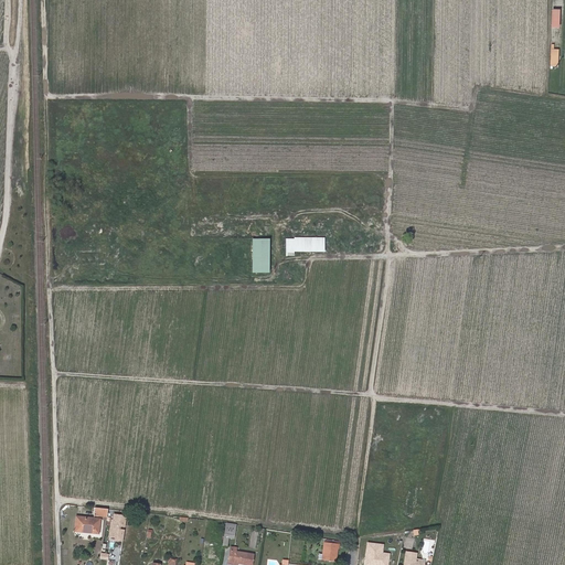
[(295,256),(295,252),(324,252),(326,237),(286,237),(286,255),(295,256)]
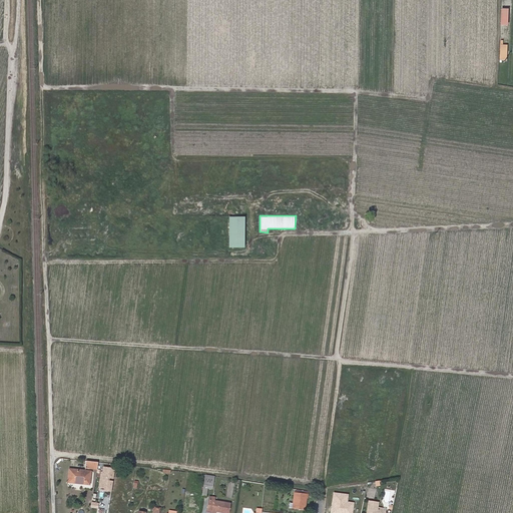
[(245,216),(229,216),(229,247),(245,247),(245,216)]
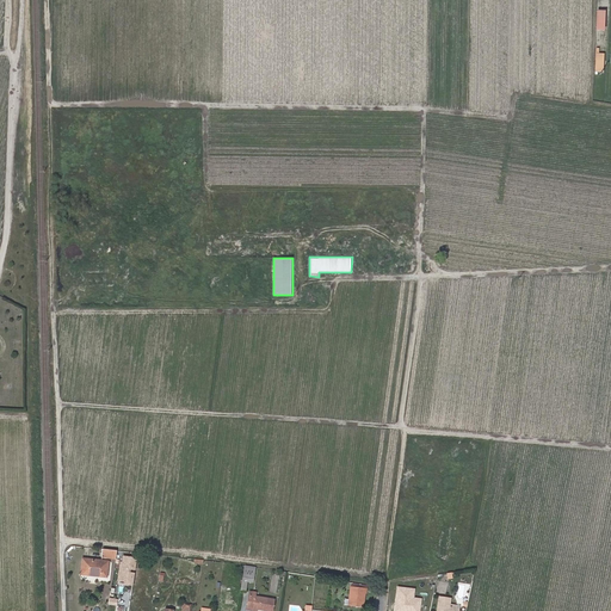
[(116,559),(117,550),(104,549),(103,557),(116,559)]
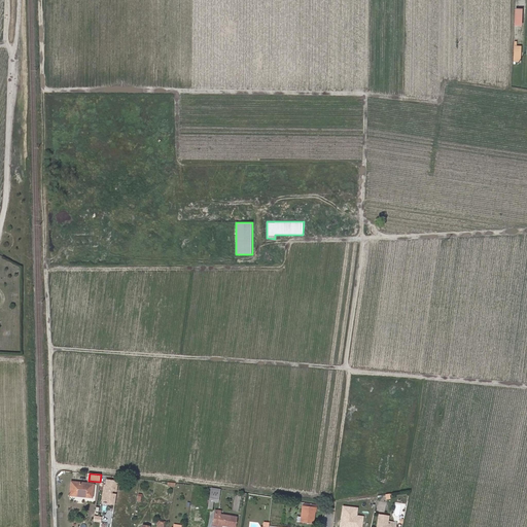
[(116,492),(117,493),(118,481),(104,479),(102,504),(115,505),(116,492)]
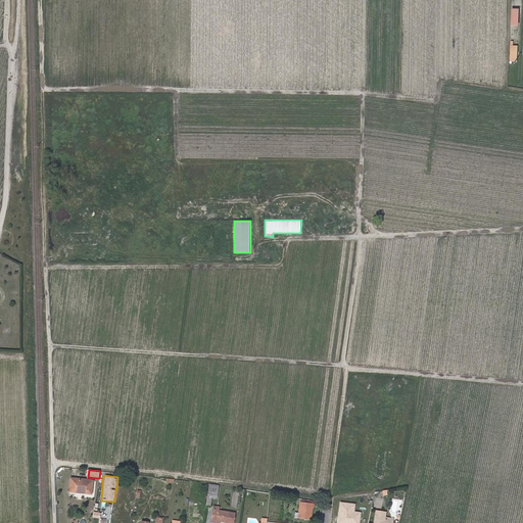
[(72,478),(69,491),(91,493),(93,480),(72,478)]
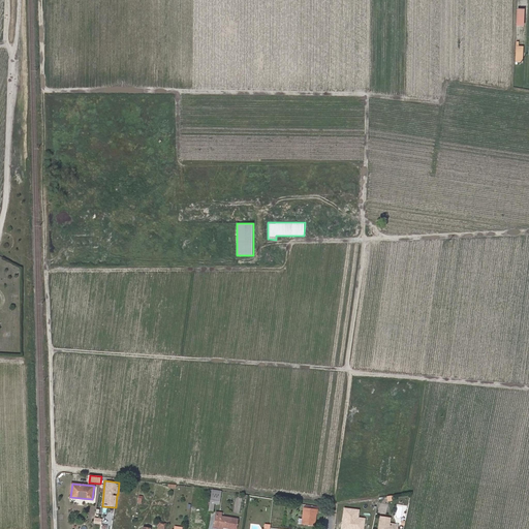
[(220,501),(221,491),(212,490),(210,499),(220,501)]
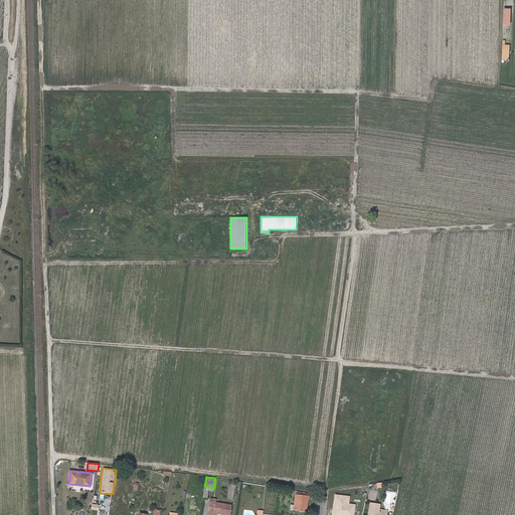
[(308,495),(309,493),(298,491),(297,494),(296,494),(294,510),(307,512),(308,500),(309,500),(310,495),(308,495)]
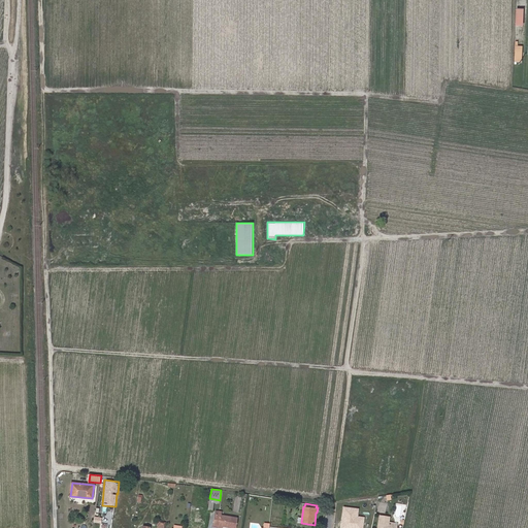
[(236,518),(221,516),(216,515),(213,526),(222,527),(223,525),(235,527),(236,518)]
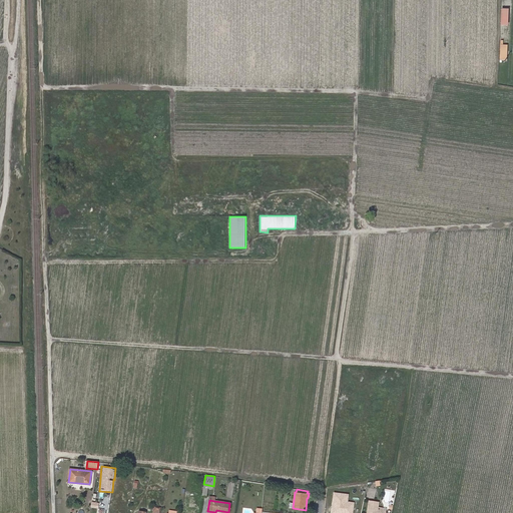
[(378,502),(369,501),(367,512),(383,512),(378,512),(377,511),(378,502)]
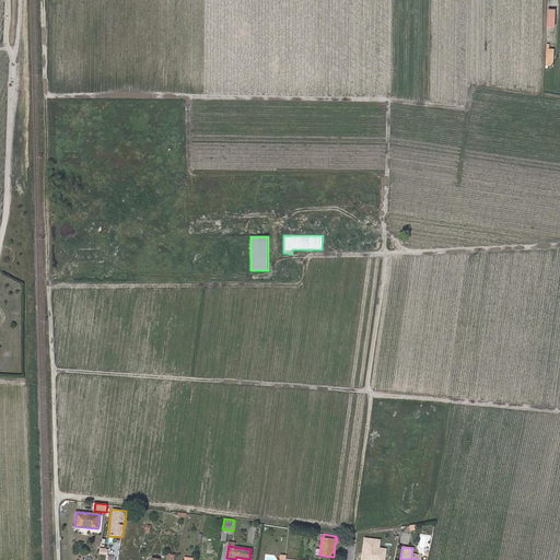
All buildings are outlined.
